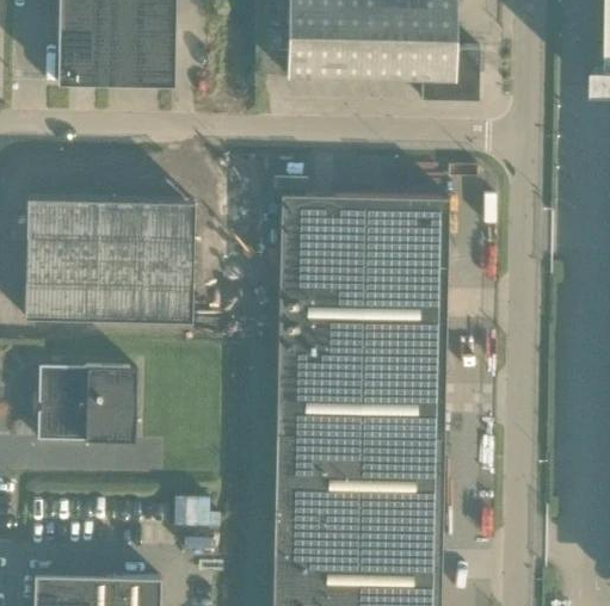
[(59,0),(57,86),(174,87),(176,0),(59,0)]
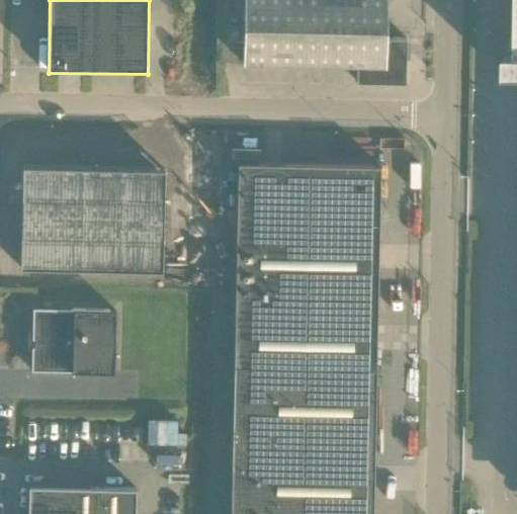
[(386,40),(386,0),(244,0),(244,67),(357,69),(356,85),(405,86),(406,40),(386,40)]
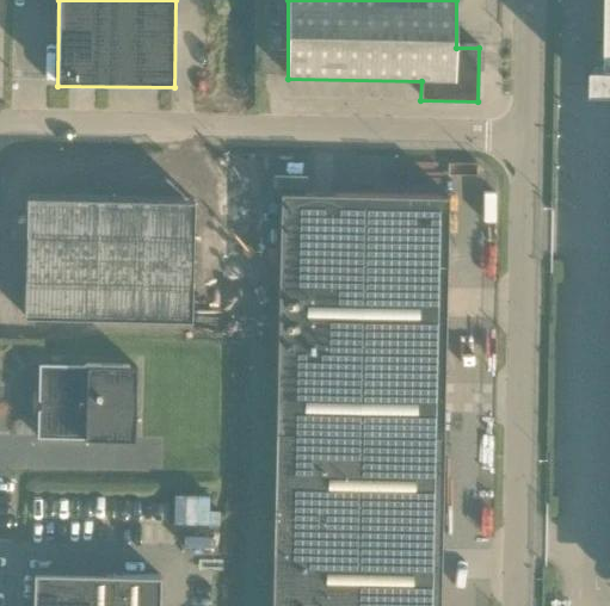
[(609,0),(608,69),(593,69),(593,93),(609,93),(609,0)]
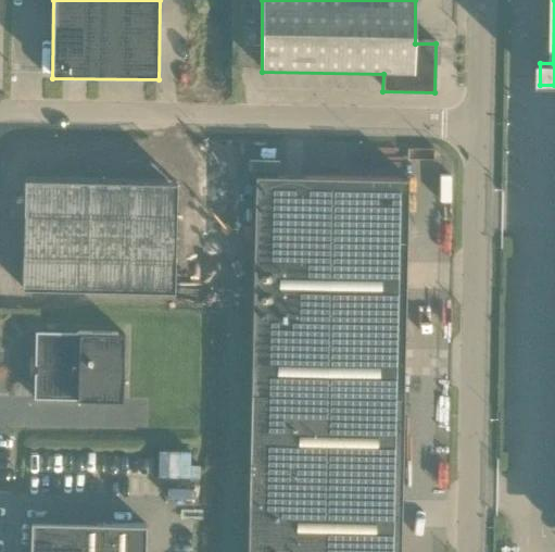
[(400,551),(408,182),(255,178),(248,551),(400,551)]
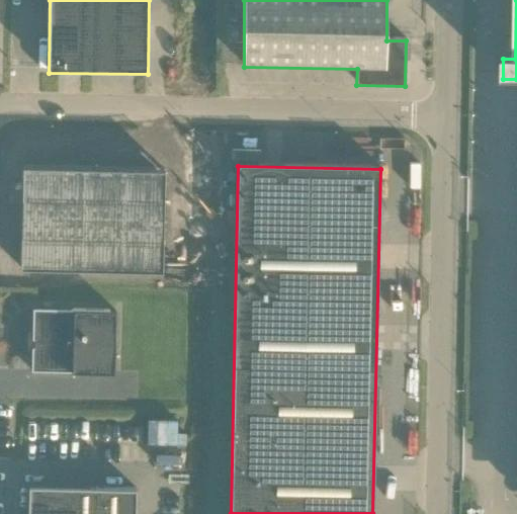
[(163,273),(165,172),(23,169),(21,270),(163,273)]
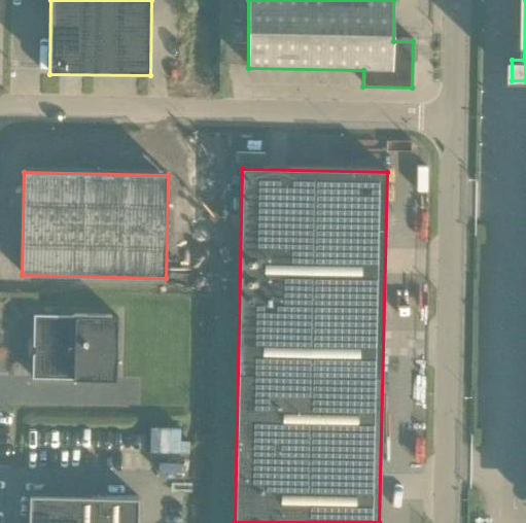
[(34,317),(32,380),(116,382),(117,319),(34,317)]
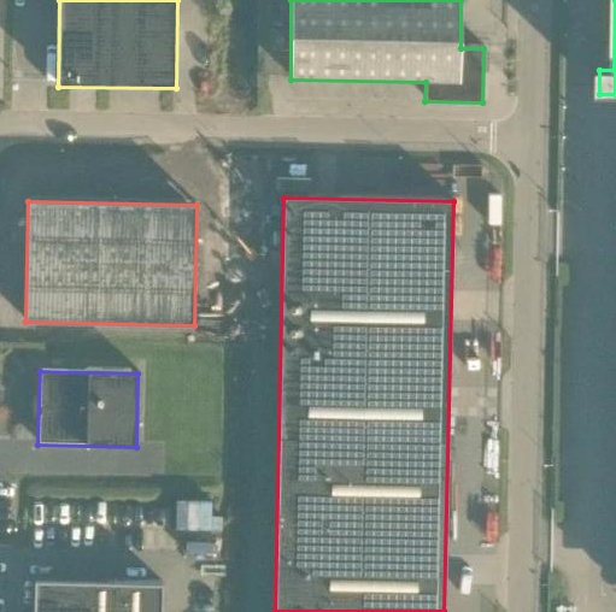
[(181,531),(213,533),(213,519),(206,519),(206,504),(182,504),(181,531)]
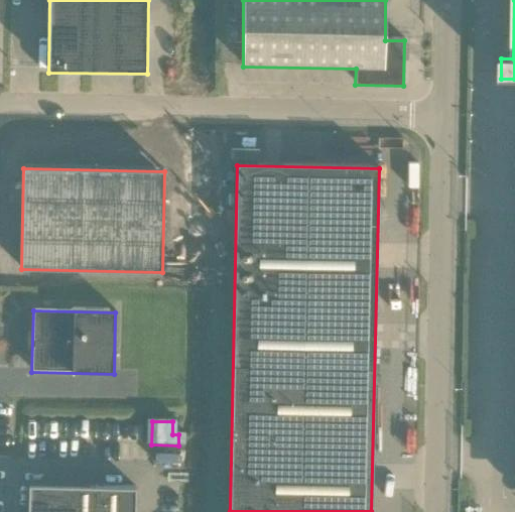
[(29,488),(28,511),(134,511),(136,490),(29,488)]
